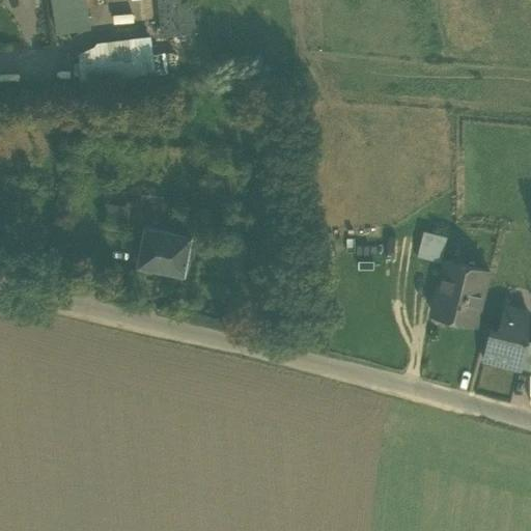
[(53,0),(57,33),(88,28),(84,0),(53,0)]
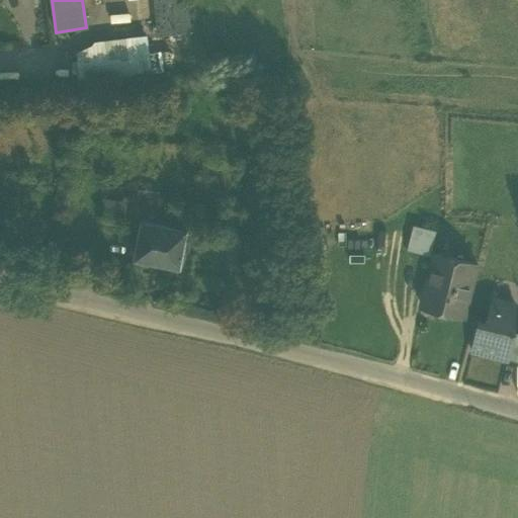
[(155,0),(159,34),(189,30),(185,0),(155,0)]
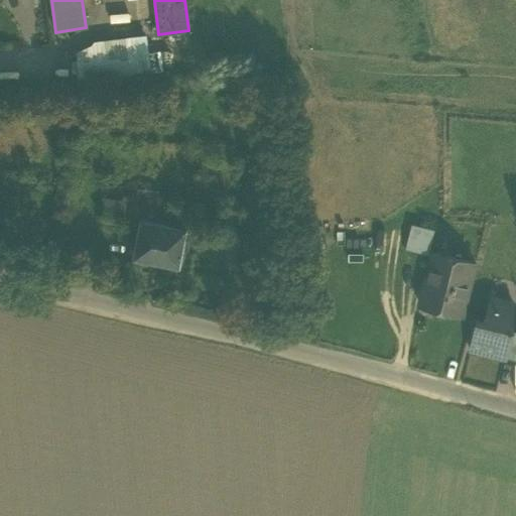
[(79,58),(80,79),(132,77),(131,73),(129,56),(79,58)]
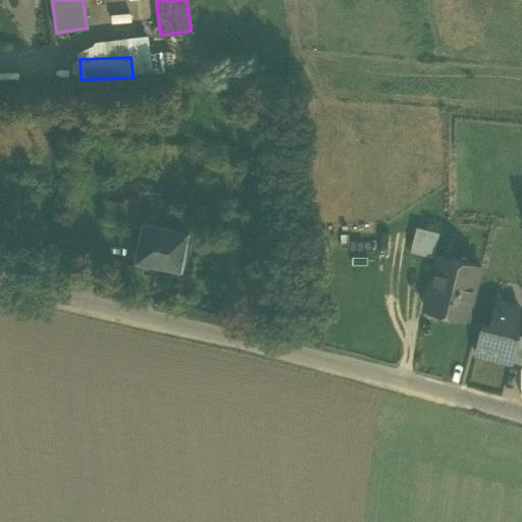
[(106,202),(105,221),(143,224),(143,222),(176,228),(177,208),(106,202)]
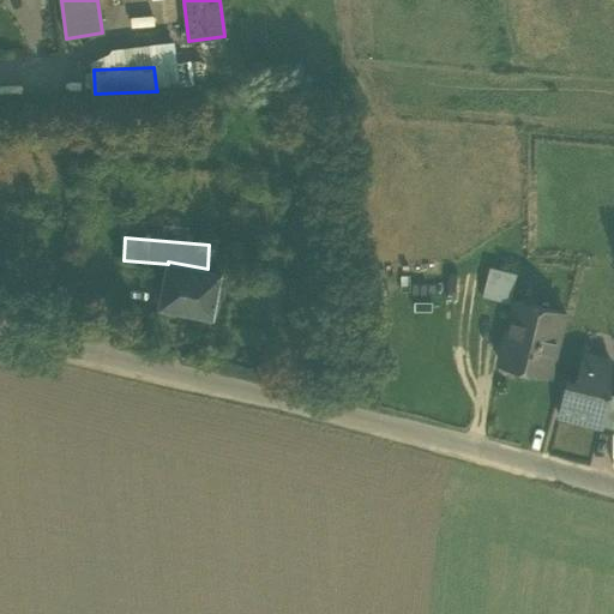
[(222,272),(208,269),(168,262),(168,264),(160,307),(214,317),(222,272)]
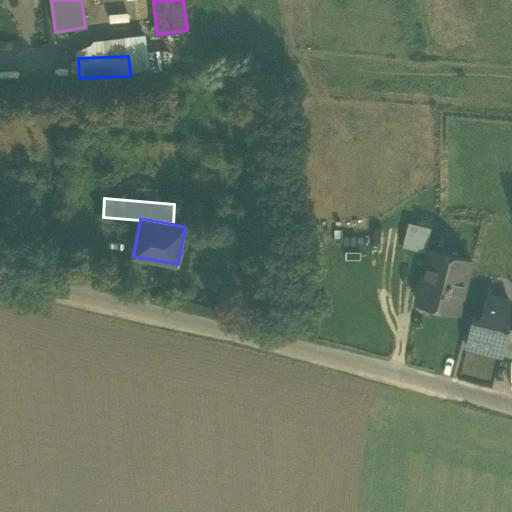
[(402,247),(425,252),(431,229),(408,224),(402,247)]
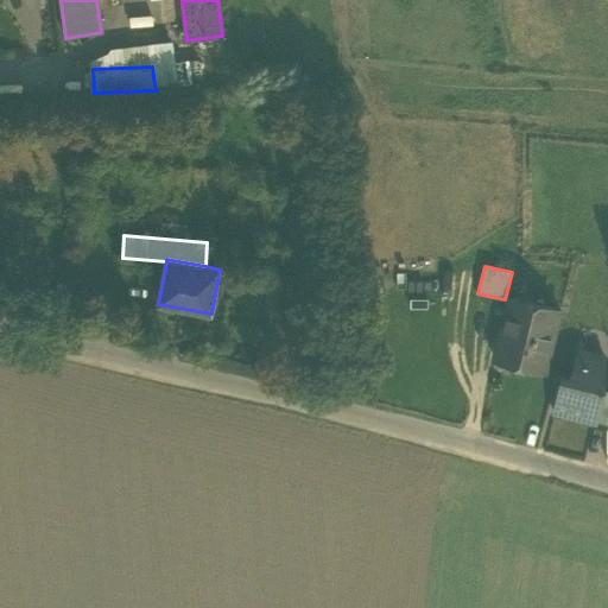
[(498,360),(544,371),(558,312),(512,301),(512,302),(498,360)]
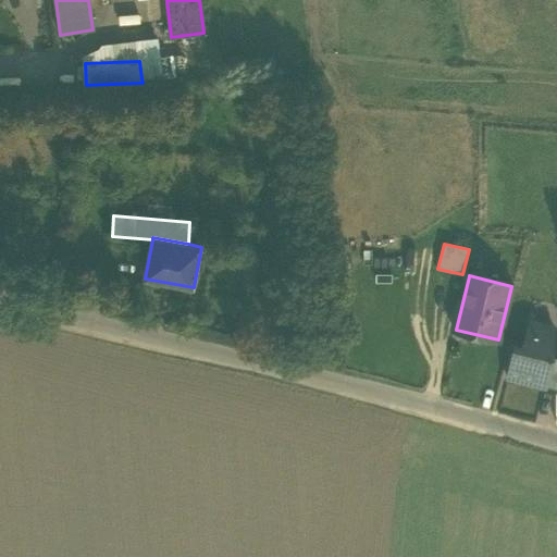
[(508,375),(547,385),(554,359),(554,357),(554,327),(530,321),(522,349),(515,347),(506,376),(508,378),(508,375)]
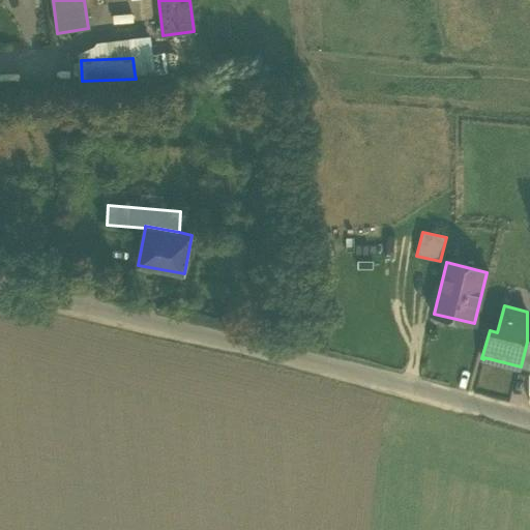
[(529,341),(527,340),(527,342),(521,366),(529,369),(529,341)]
